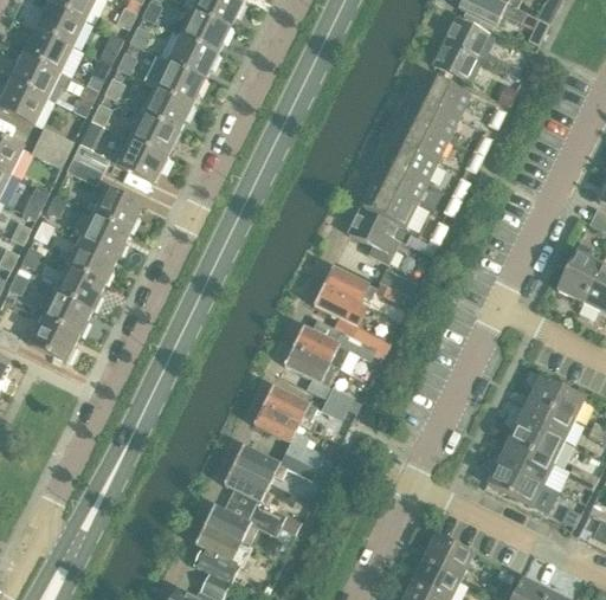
[(51,0),(50,2),(86,20),(97,0),(51,0)]
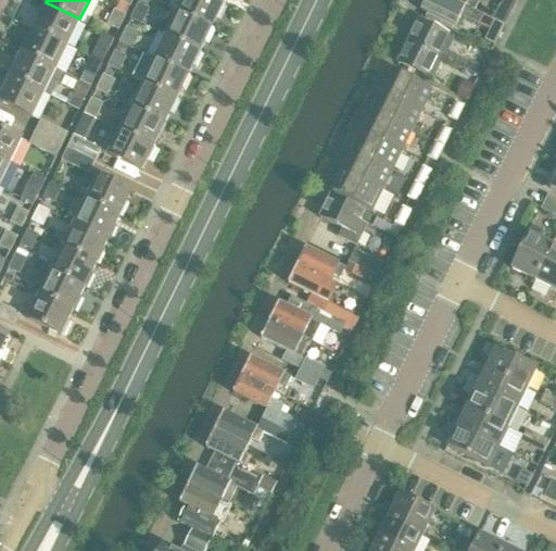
[(142,20),(150,4),(140,0),(138,0),(131,14),(142,20)]
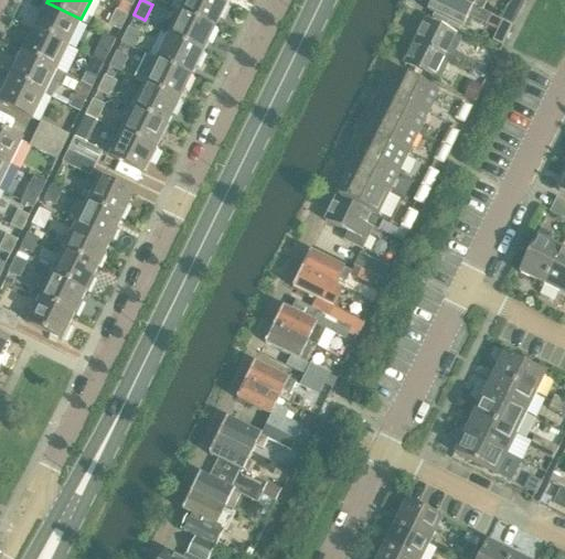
[(215,24),(227,0),(184,0),(181,8),(215,24)]
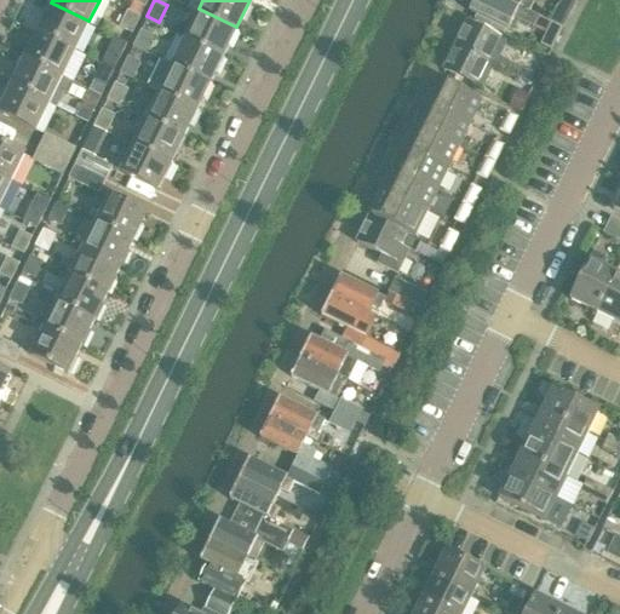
[(474,0),(470,7),(476,11),(475,16),(503,30),(505,26),(506,26),(514,12),(533,22),(538,11),(528,7),(528,6),(516,0),(474,0)]
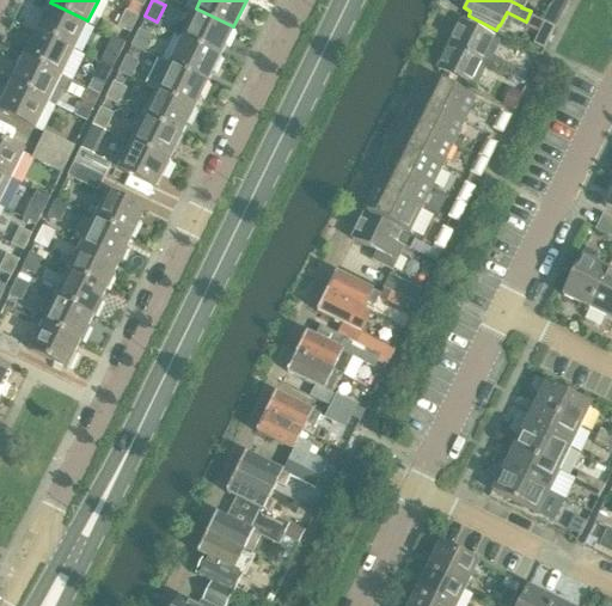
[(50,2),(37,28),(74,47),(87,20),(50,2)]
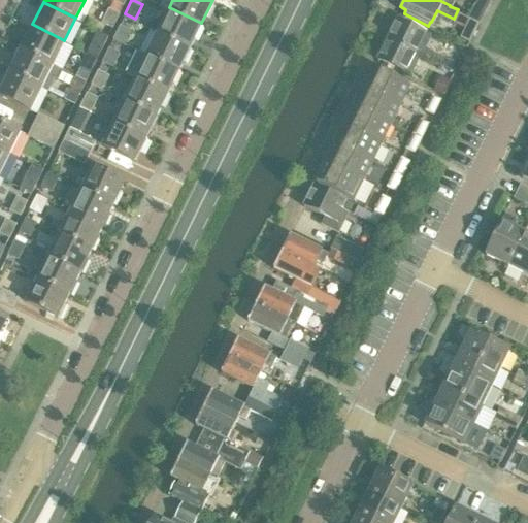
[(466,13),(479,19),(485,5),(477,2),(474,8),(470,6),(466,13)]
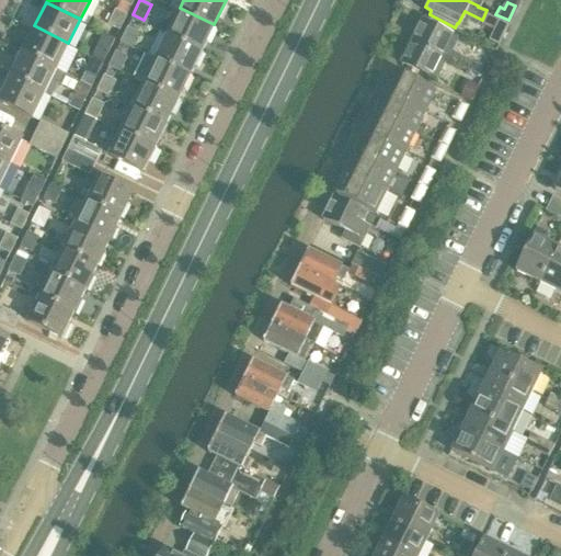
[(119,26),(127,11),(116,6),(109,21),(119,26)]
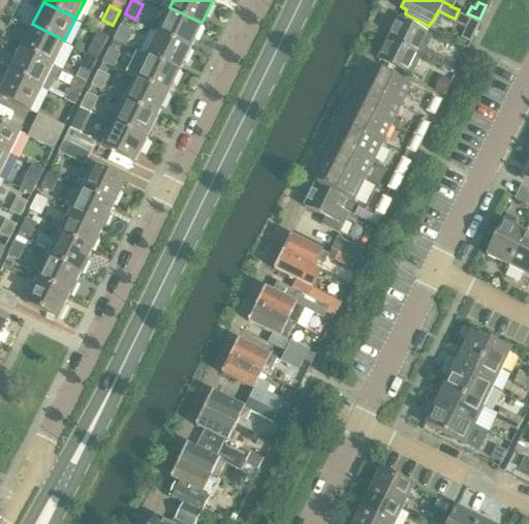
[(201,23),(169,7),(163,20),(154,16),(149,26),(158,30),(190,45),(201,23)]
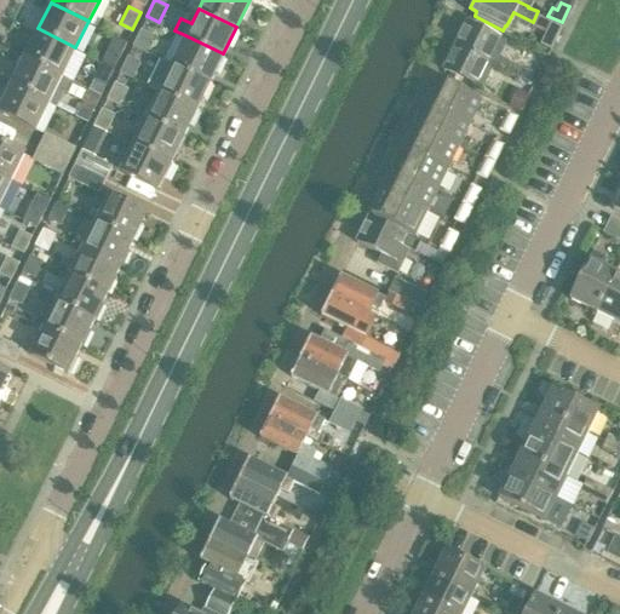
[(465,17),(453,40),(494,61),(533,80),(538,72),(499,52),(506,36),(465,17)]
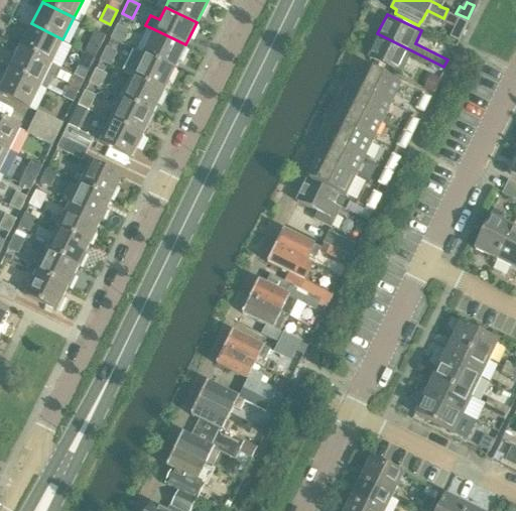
[(449,33),(459,37),(468,19),(459,15),(449,33)]
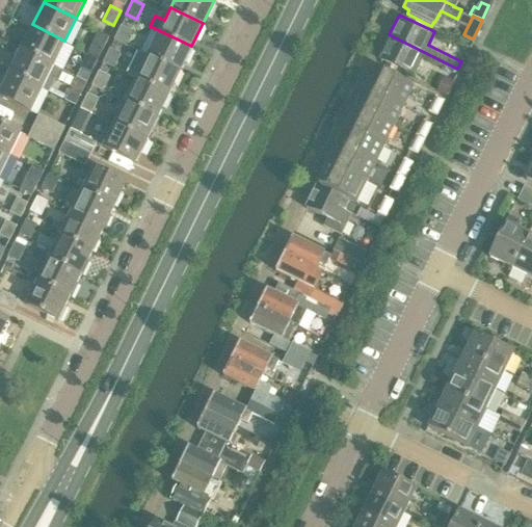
[(125,42),(132,27),(122,22),(114,36),(125,42)]
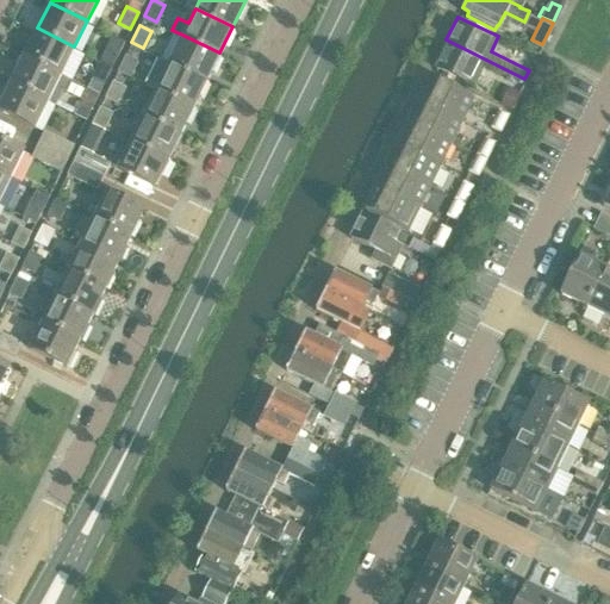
[(37,27),(24,54),(62,73),(74,47),(37,27)]
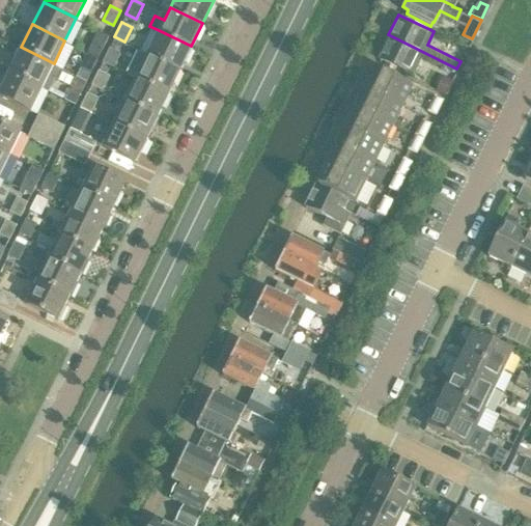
[(103,47),(109,33),(99,29),(92,43),(103,47)]
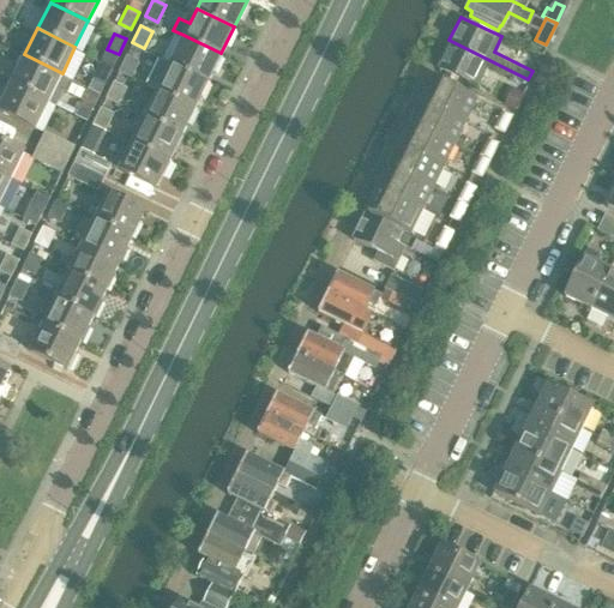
[(209,79),(221,53),(184,35),(170,61),(209,79)]
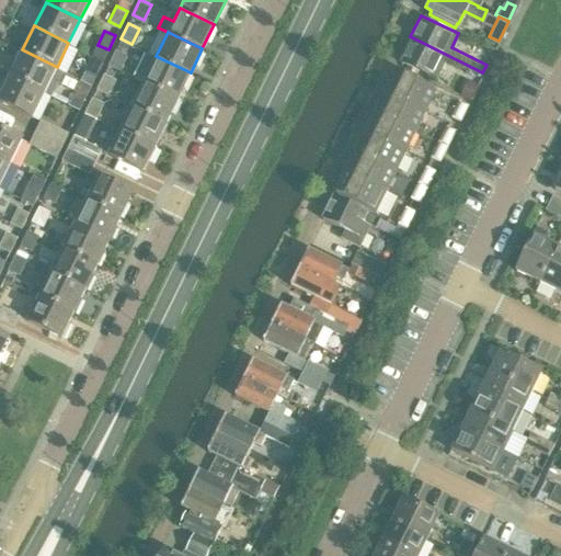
[(410,36),(399,58),(428,74),(436,77),(447,55),(410,36)]
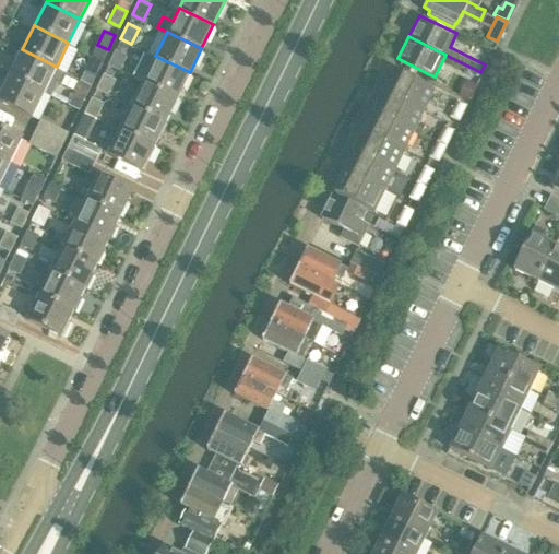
[(120,68),(128,52),(116,47),(108,62),(120,68)]
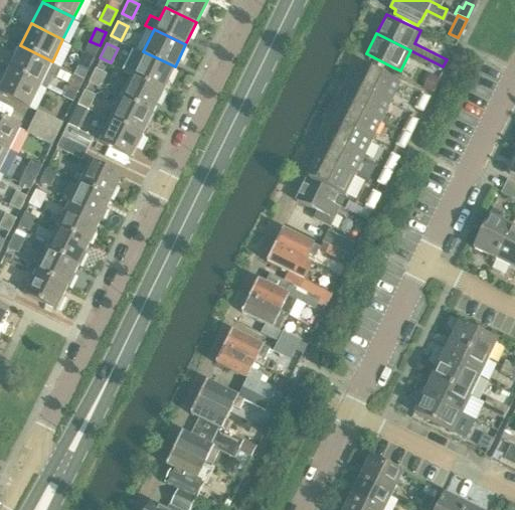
[(20,45),(10,67),(41,83),(52,61),(20,45)]
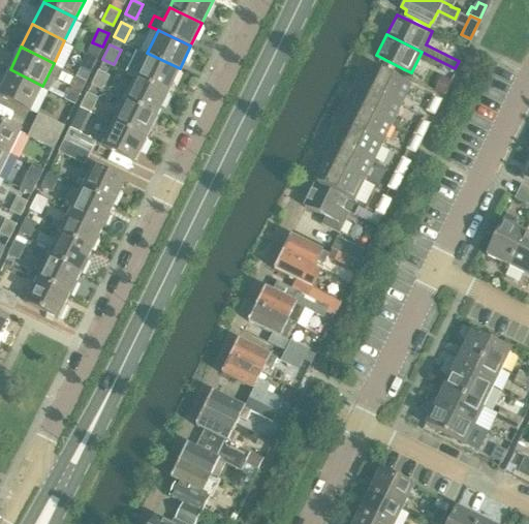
[(180,68),(147,53),(135,47),(124,69),(135,75),(168,91),(180,68)]
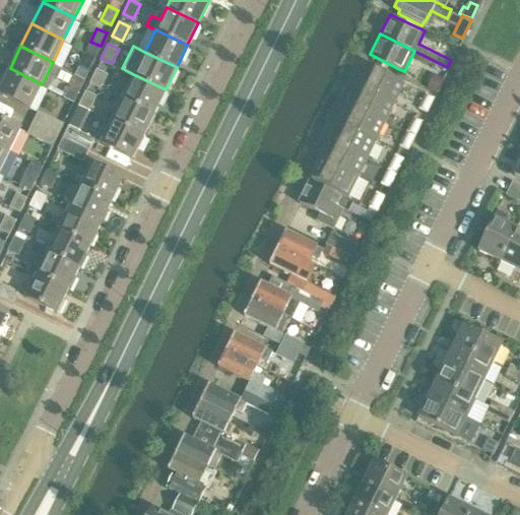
[(89,68),(95,55),(86,50),(80,63),(89,68)]
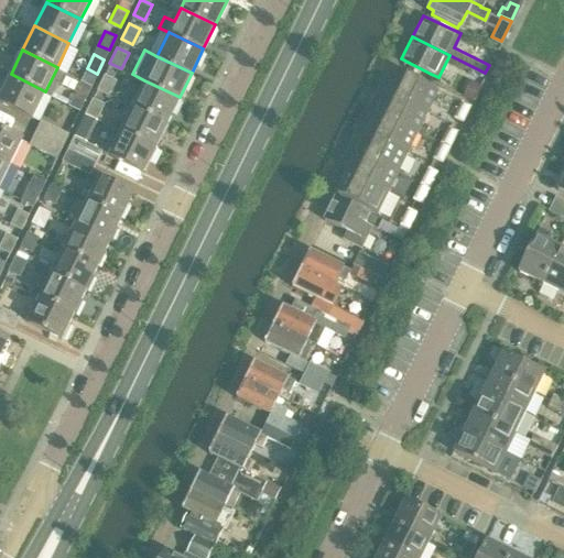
[(437,87),(398,67),(387,89),(426,109),(437,87)]
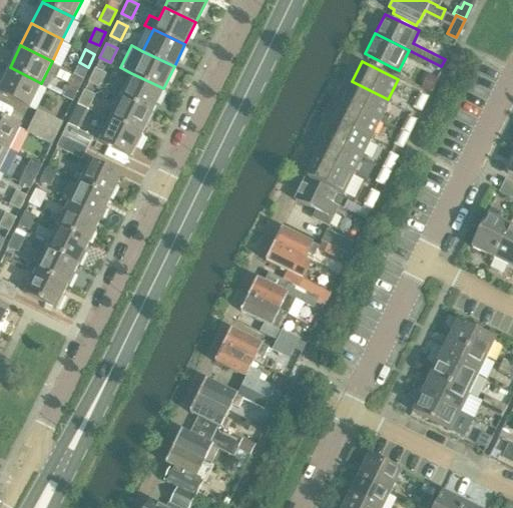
[(99,83),(105,70),(96,65),(89,78),(99,83)]
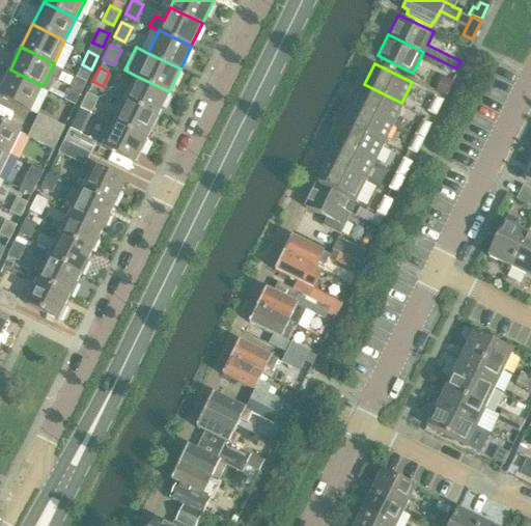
[(10,70),(0,89),(0,92),(31,108),(43,86),(10,70)]
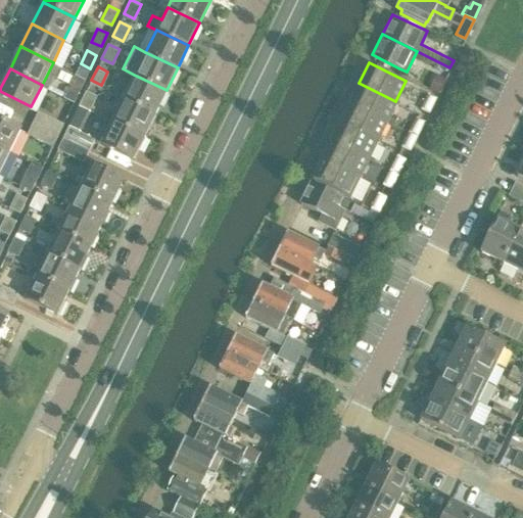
[(76,73),(64,96),(75,100),(86,78),(76,73)]
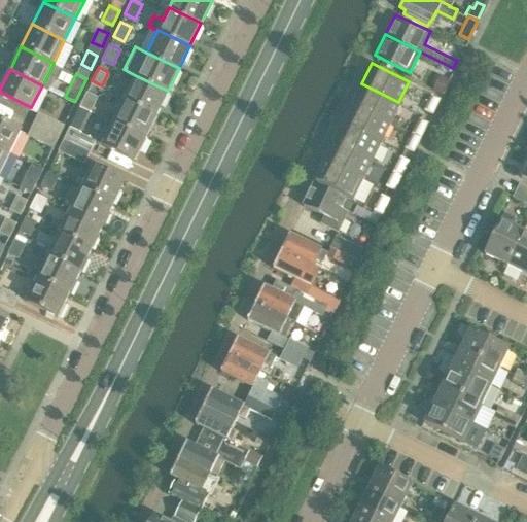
[(440,73),(433,88),(442,92),(449,77),(440,73)]
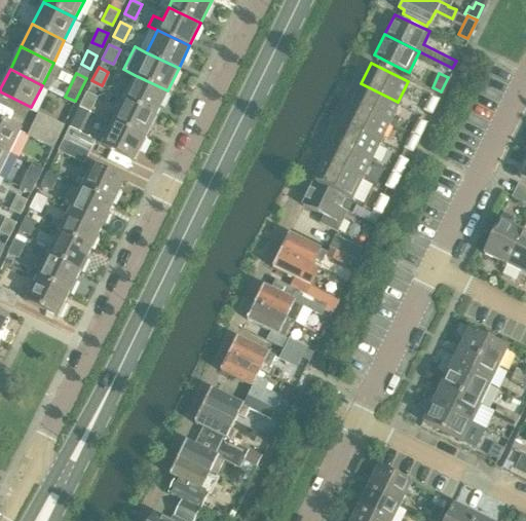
[(156,113),(167,90),(135,75),(124,97),(156,113)]
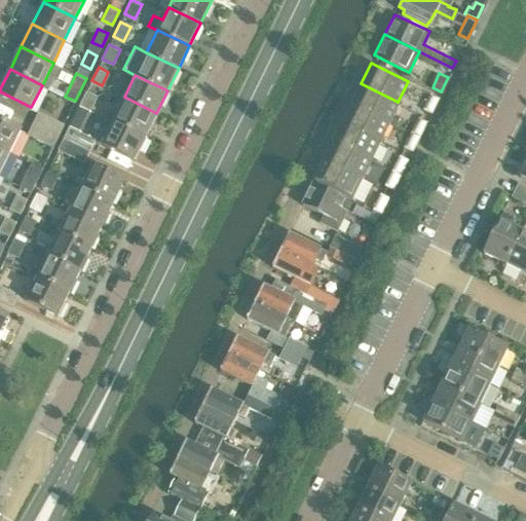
[(361,83),(351,102),(388,120),(398,102),(361,83)]
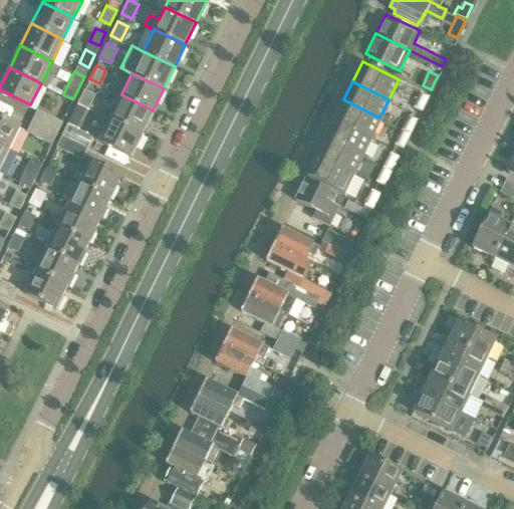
[(88,105),(94,92),(85,87),(78,100),(88,105)]
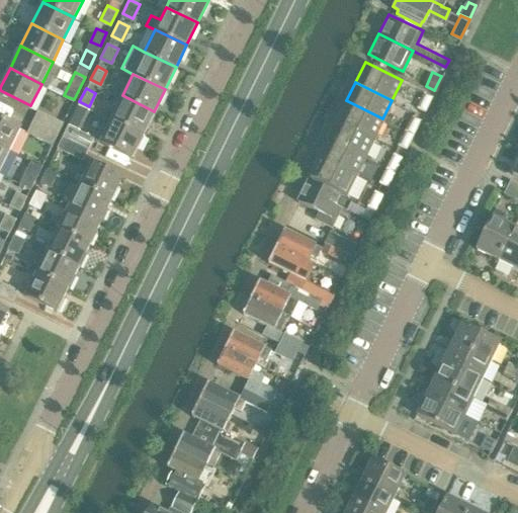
[(425,109),(433,95),(424,91),(417,105),(425,109)]
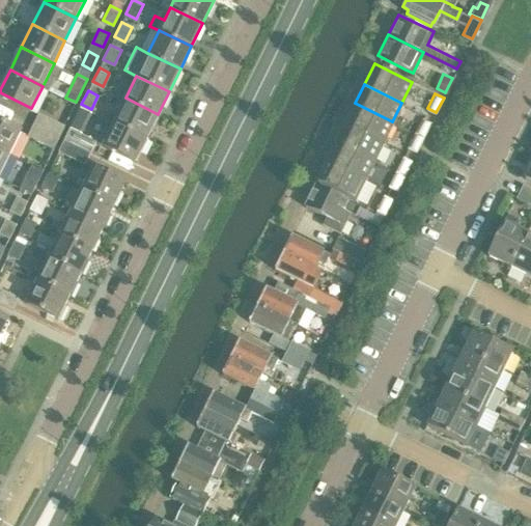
[(146,136),(158,114),(126,98),(114,120),(146,136)]
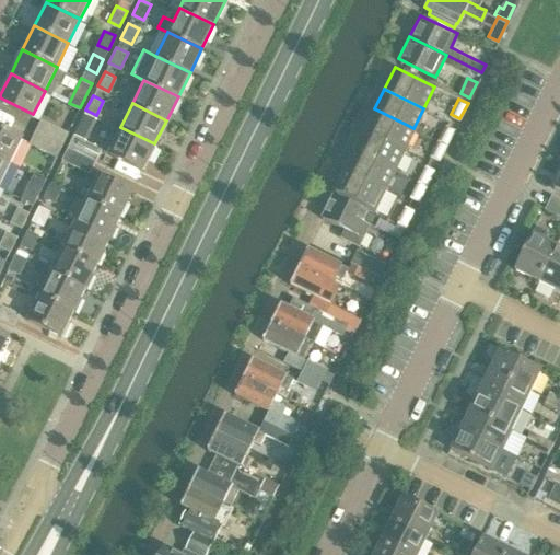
[(405,148),(413,128),(374,108),(364,127),(405,148)]
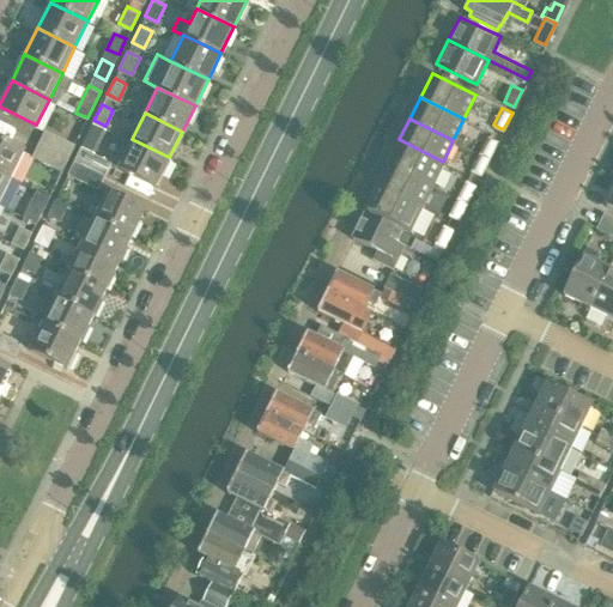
[(68,156),(76,143),(46,128),(38,141),(68,156)]
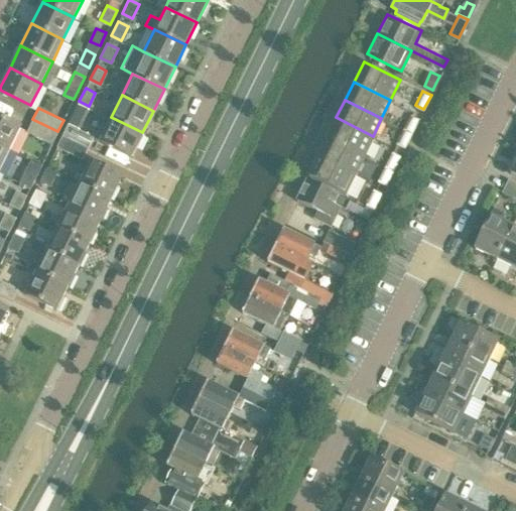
[(412,133),(419,118),(411,114),(403,129),(412,133)]
